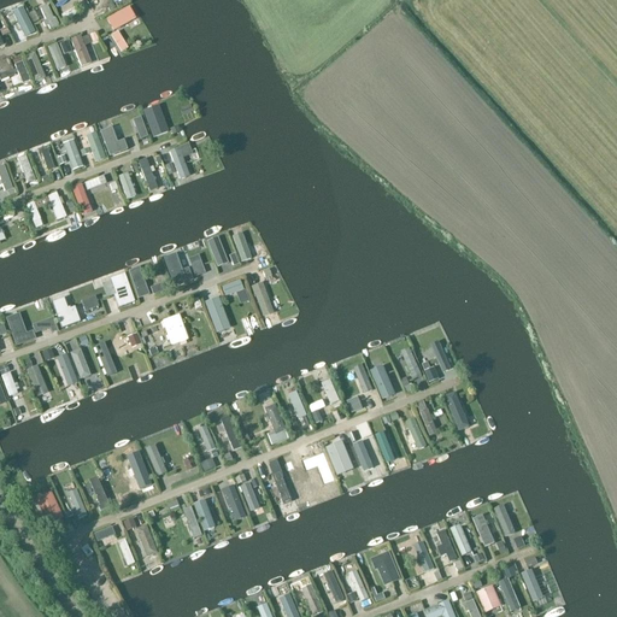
[(53,21),(47,7),(40,11),(45,22),(41,23),(43,29),(47,28),(48,31),(58,27),(54,19),(53,21)]
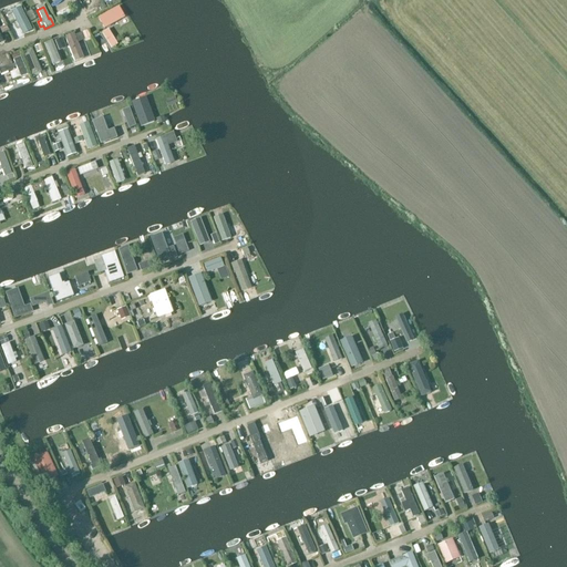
[(72,13),(69,8),(57,16),(60,21),(72,13)]
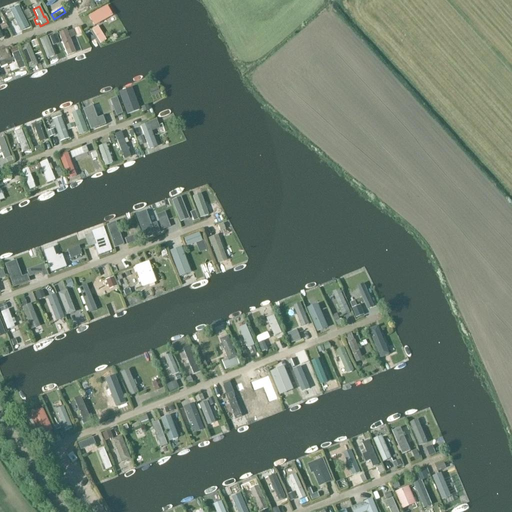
[(88,17),(93,28),(112,17),(106,7),(88,17)]
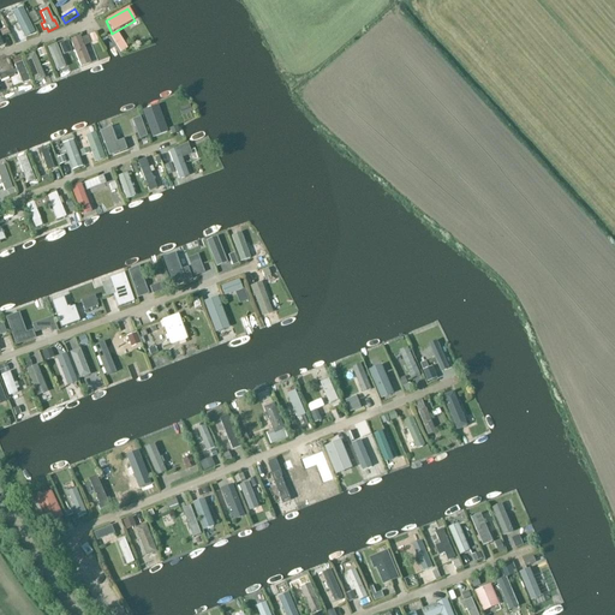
[(34,34),(21,10),(11,15),(24,40),(34,34)]
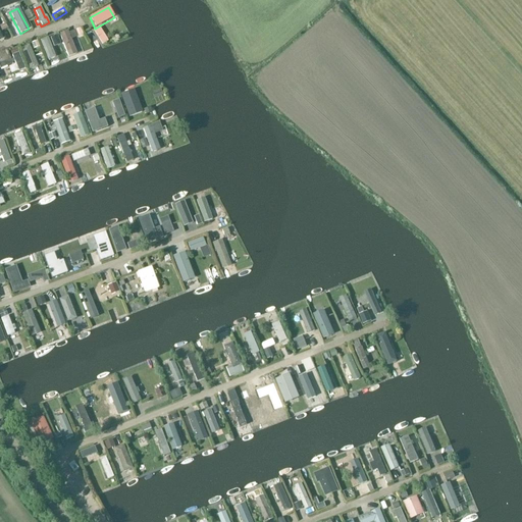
[(33,18),(29,10),(23,12),(28,20),(33,18)]
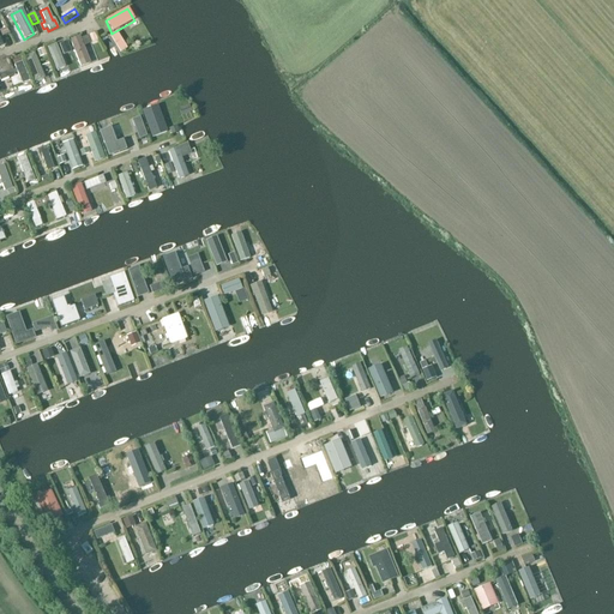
[(126,50),(116,32),(109,36),(120,54),(126,50)]
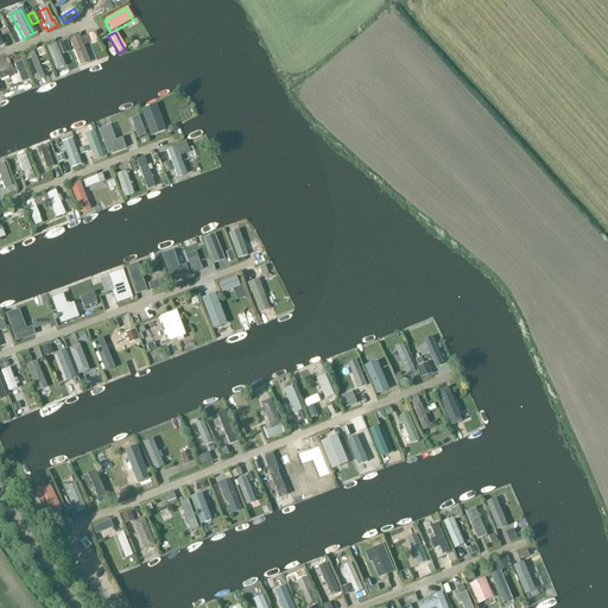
[(78,37),(69,40),(78,68),(89,64),(83,48),(96,42),(93,35),(80,39),(78,37)]
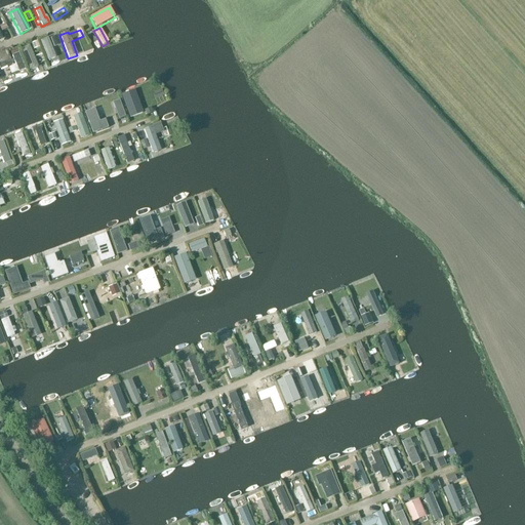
[(61,45),(57,35),(50,38),(53,47),(61,45)]
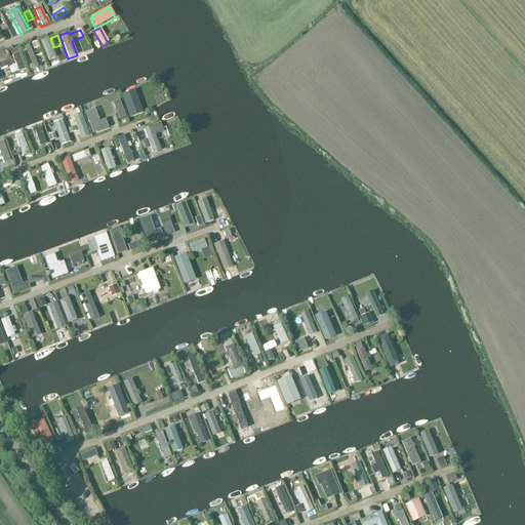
[(55,58),(47,39),(40,42),(47,63),(55,58)]
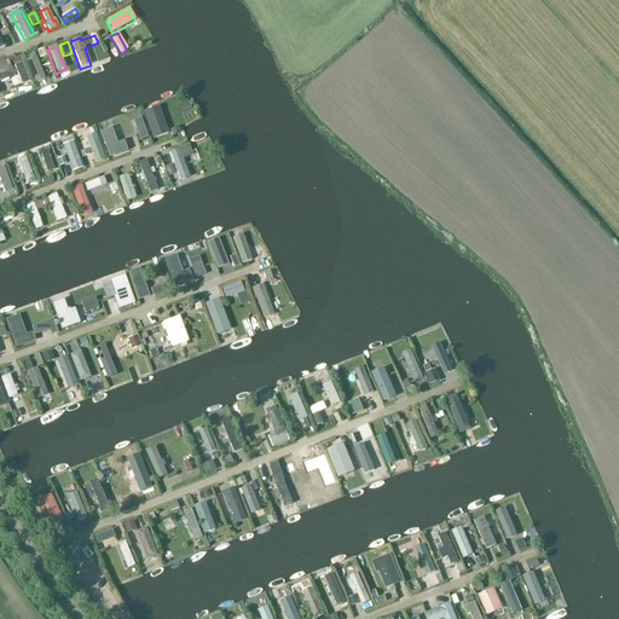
[(45,81),(34,55),(24,58),(34,85),(45,81)]
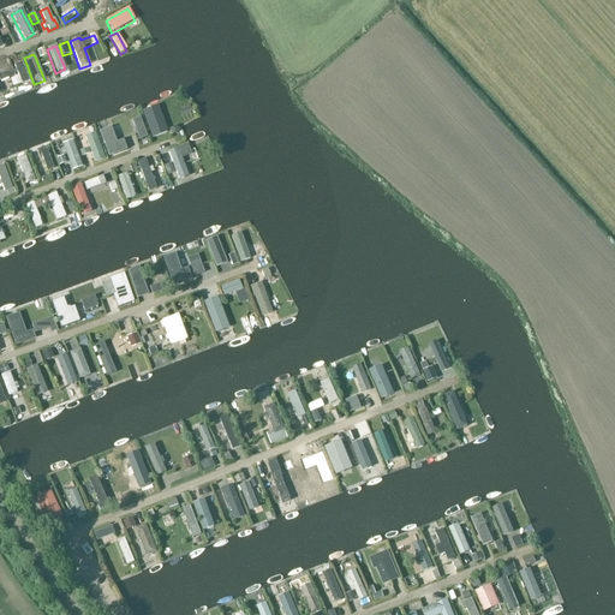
[(29,83),(22,64),(13,66),(22,85),(29,83)]
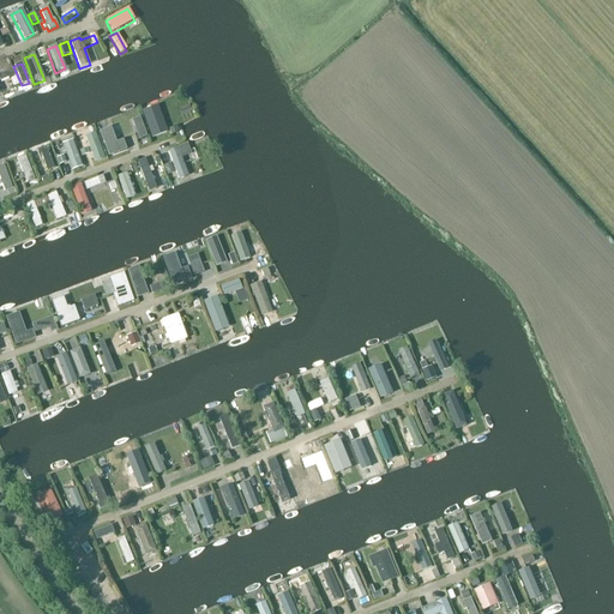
[(0,83),(14,77),(12,70),(0,74),(0,83)]
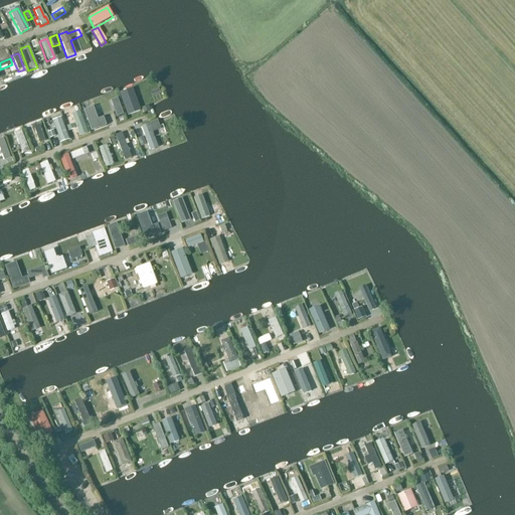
[(141,111),(132,88),(119,93),(127,116),(141,111)]
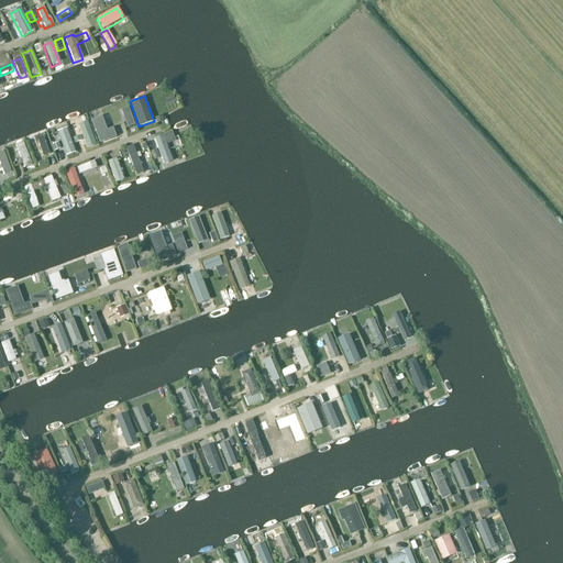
[(176,102),(174,96),(164,99),(166,106),(176,102)]
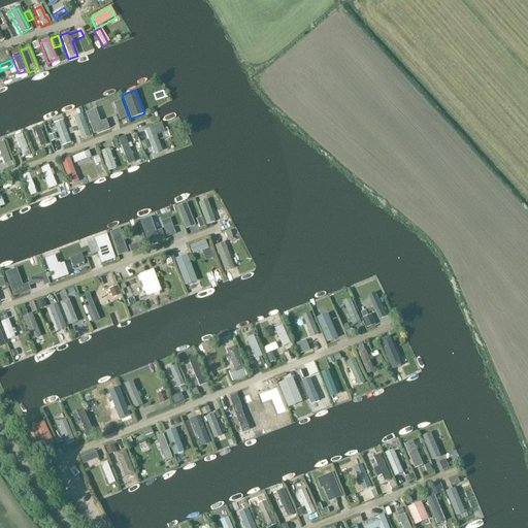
[(126,118),(123,108),(116,111),(119,120),(126,118)]
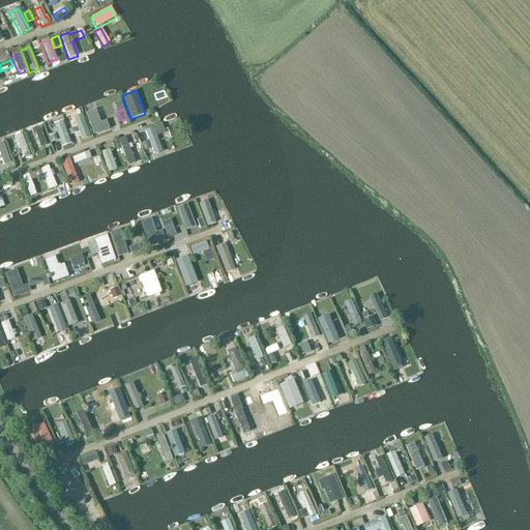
[(109,128),(106,120),(99,122),(95,110),(85,113),(93,135),(109,128)]
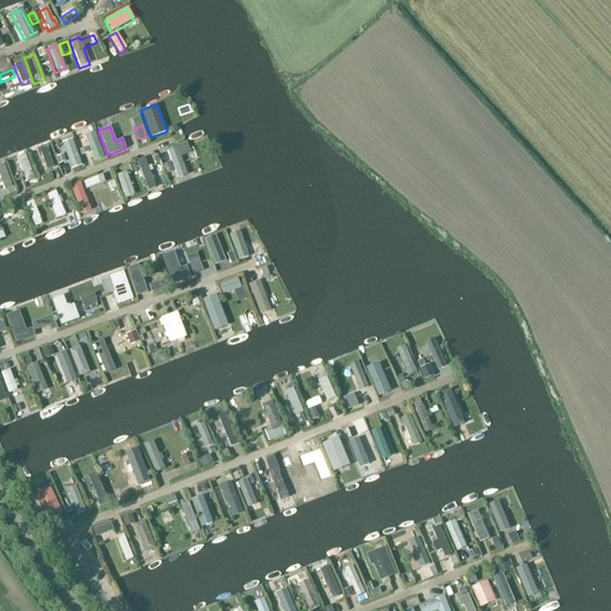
[(105,158),(96,130),(85,135),(94,161),(105,158)]
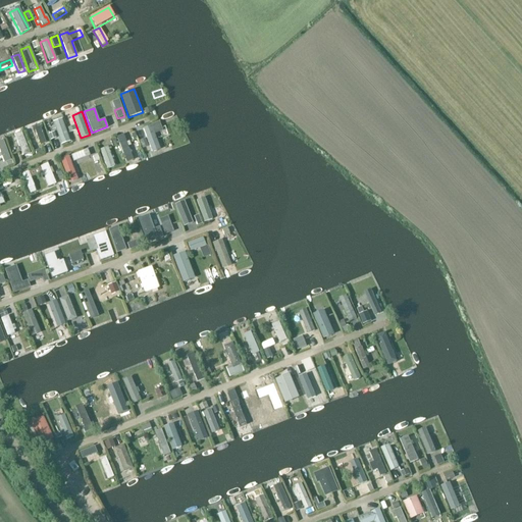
[(61,145),(70,141),(62,118),(53,121),(61,145)]
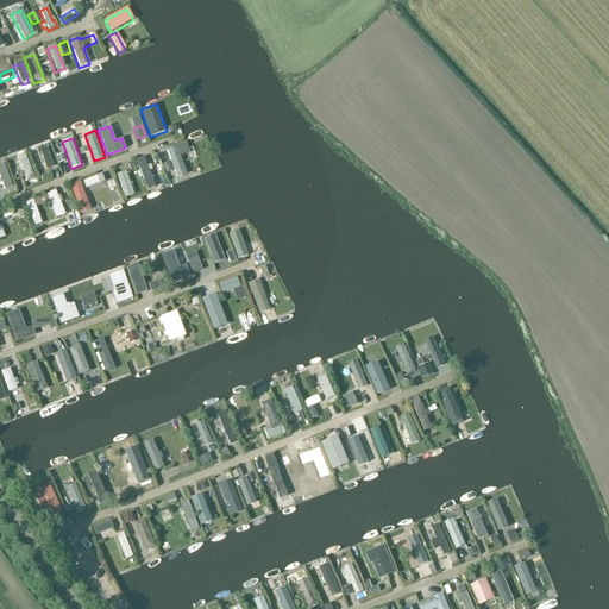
[(184,143),(165,150),(177,179),(187,175),(180,157),(189,154),(184,143)]
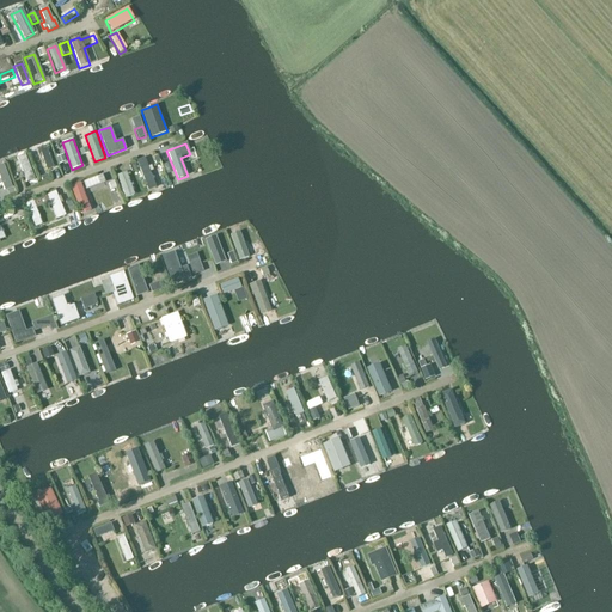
[(54,167),(47,147),(40,150),(47,170),(54,167)]
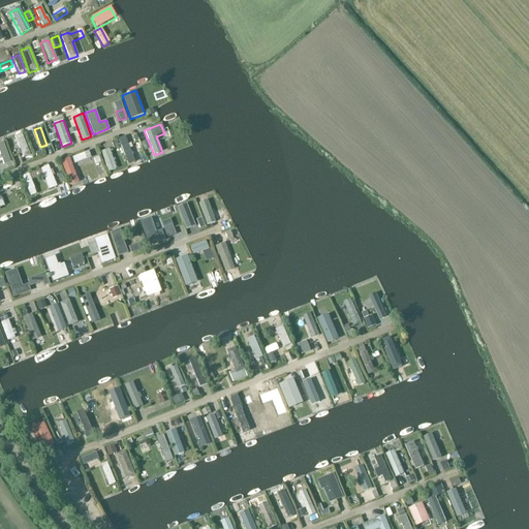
[(57,139),(54,133),(48,135),(51,142),(57,139)]
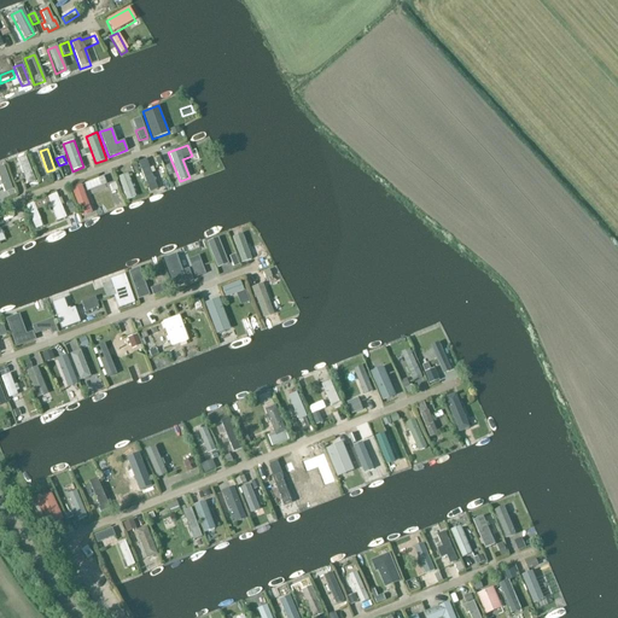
[(35,181),(25,157),(17,161),(27,184),(35,181)]
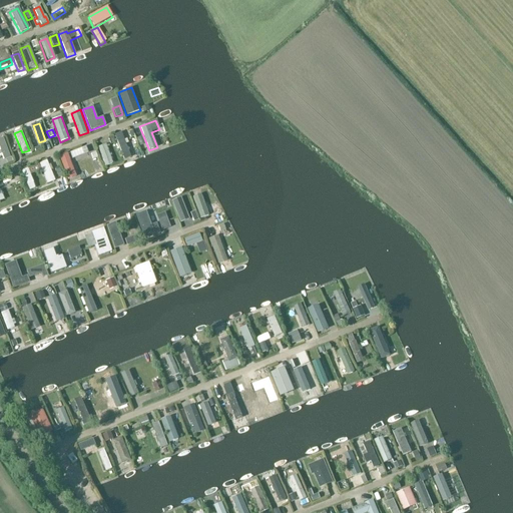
[(123,139),(121,132),(114,134),(123,160),(130,157),(125,144),(128,143),(126,138),(123,139)]
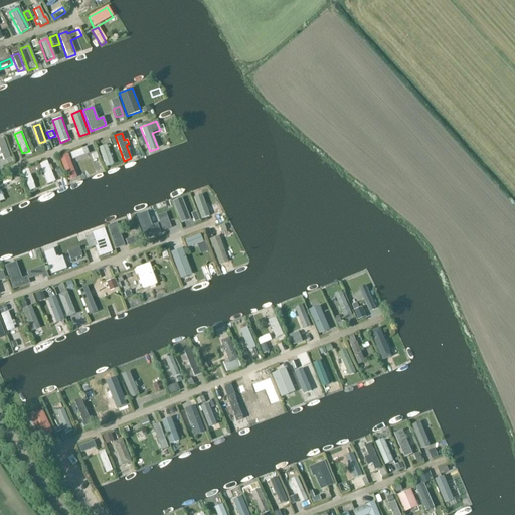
[(146,145),(143,137),(137,139),(140,147),(146,145)]
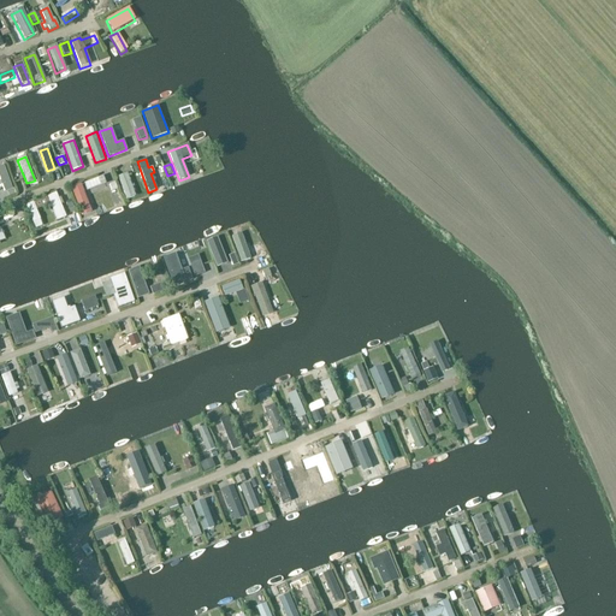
[(12,189),(4,166),(0,166),(0,179),(0,182),(0,181),(0,185),(1,185),(4,191),(12,189)]
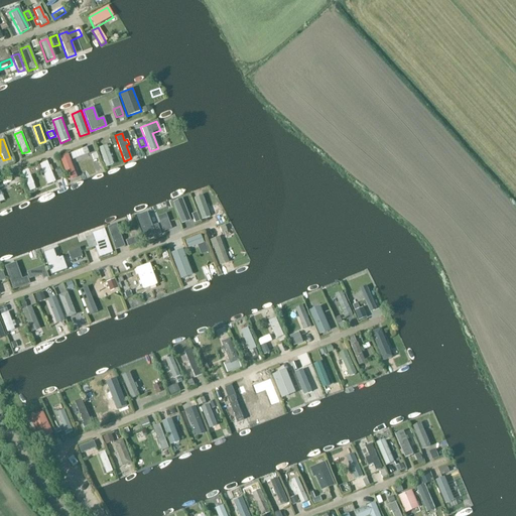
[(87,145),(71,152),(73,158),(76,157),(78,161),(89,157),(87,153),(89,152),(87,145)]
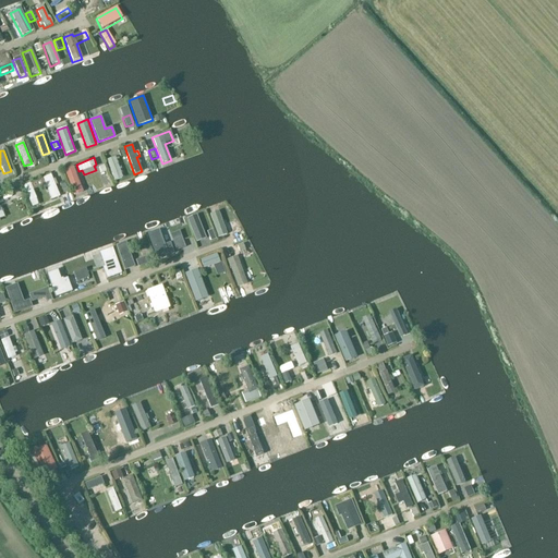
[(123,178),(116,157),(107,159),(114,180),(123,178)]
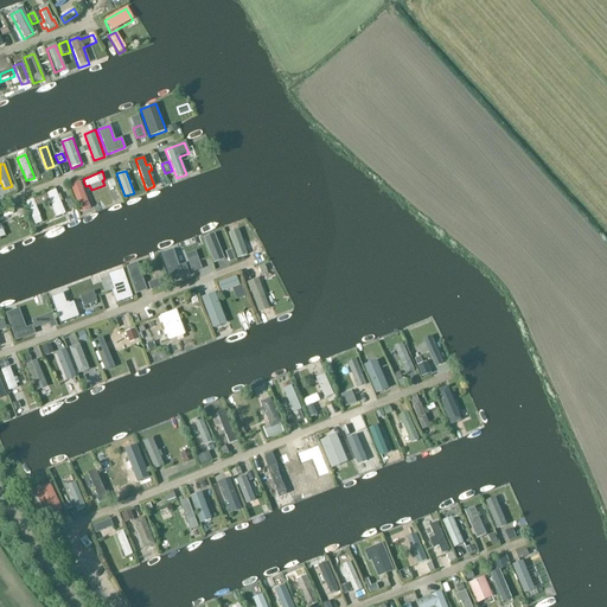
[(90,209),(80,180),(70,184),(81,212),(90,209)]
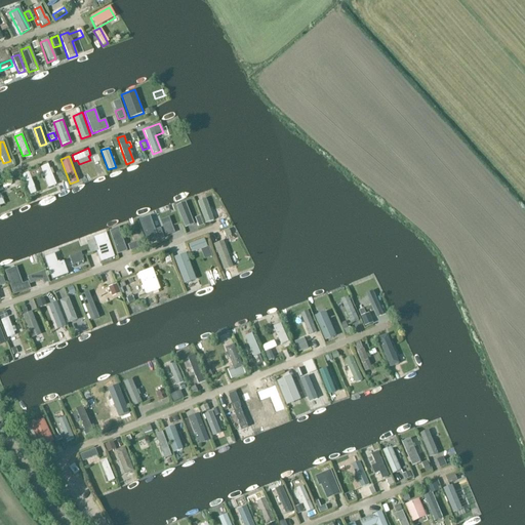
[(55,186),(47,164),(40,167),(48,189),(55,186)]
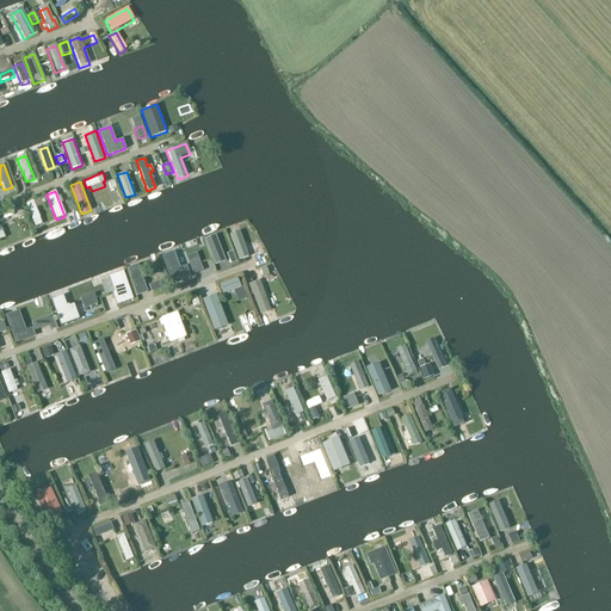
[(39,217),(34,201),(25,203),(35,228),(43,224),(39,217)]
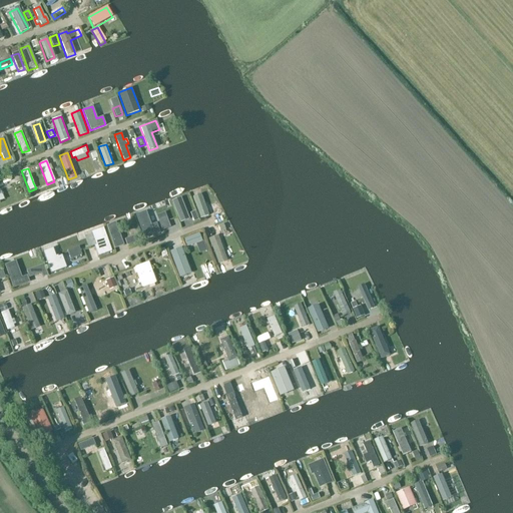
[(206,212),(198,190),(190,194),(198,215),(206,212)]
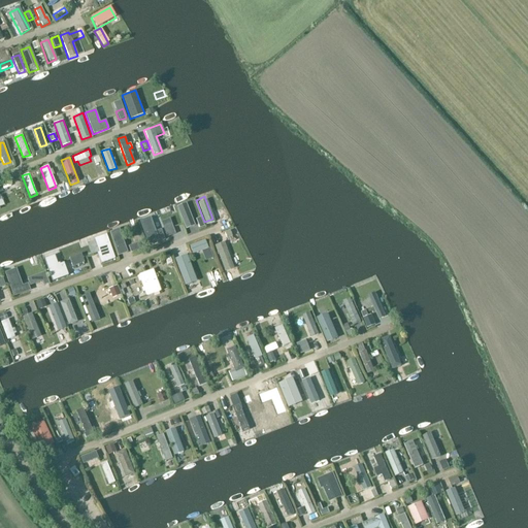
[(176,207),(186,230),(195,226),(186,203),(176,207)]
